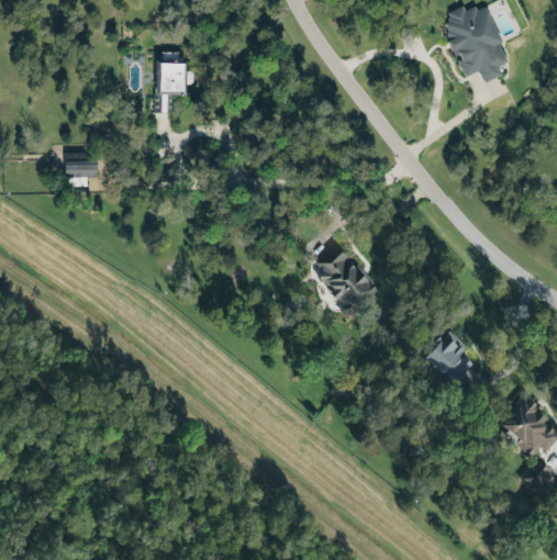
[(469,76),(482,70),(487,82),(505,75),(501,66),(511,62),(502,43),(505,42),(488,3),(469,12),(466,6),(443,15),(469,76)]
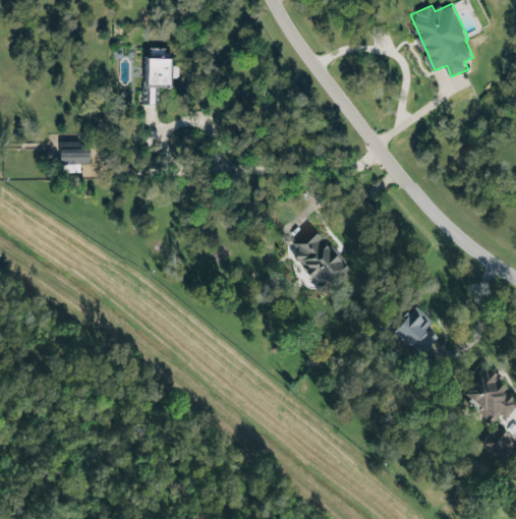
[(147,104),(162,104),(162,87),(171,87),(171,77),(179,77),(179,66),(172,66),(172,58),(146,58),(147,104)]
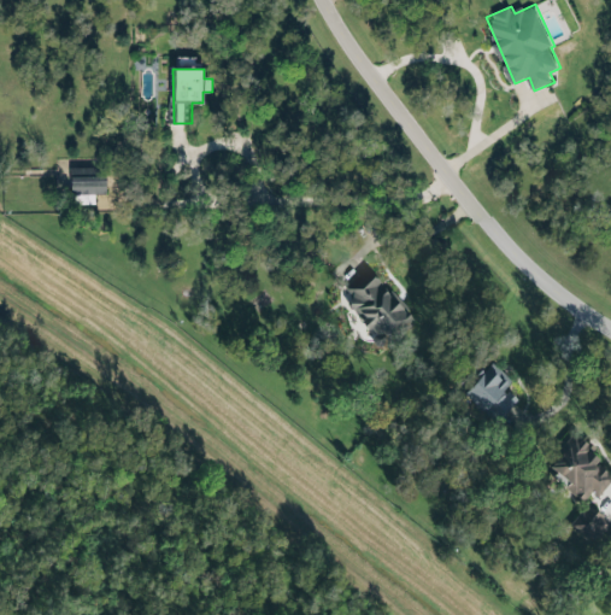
[(393,352),(422,322),(370,274),(352,293),(360,302),(351,311),(393,352)]
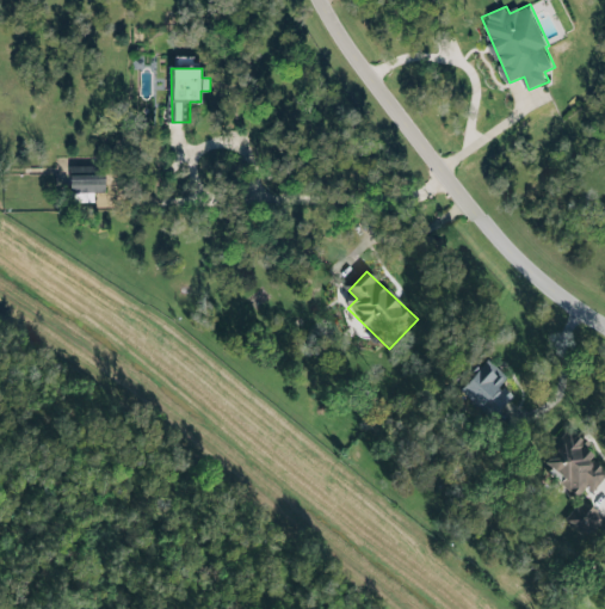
[(464,393),(499,424),(519,401),(505,388),(512,381),(493,363),(483,374),(476,367),(464,380),(471,386),(464,393)]
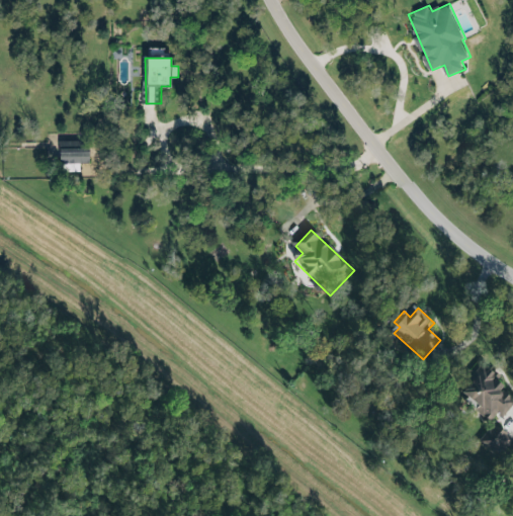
[(465,395),(483,409),(480,413),(494,425),(502,415),(507,419),(512,412),(512,397),(497,383),(502,378),(486,364),(469,383),(473,385),(465,395)]
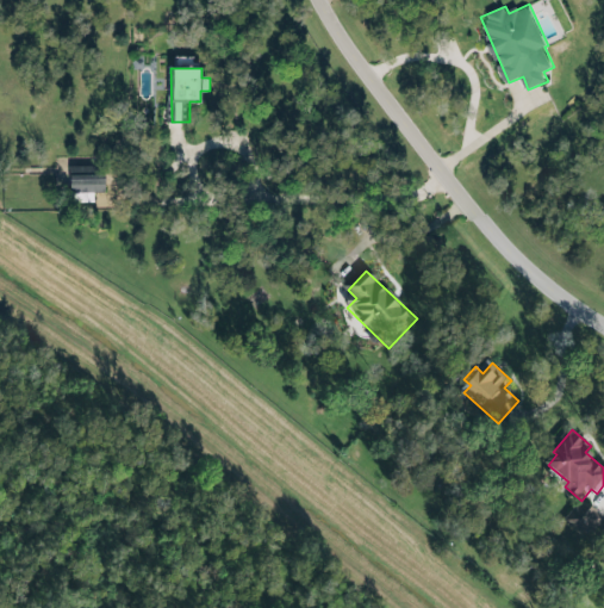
[(603,515),(583,502),(570,525),(593,540),(603,525),(603,515)]
